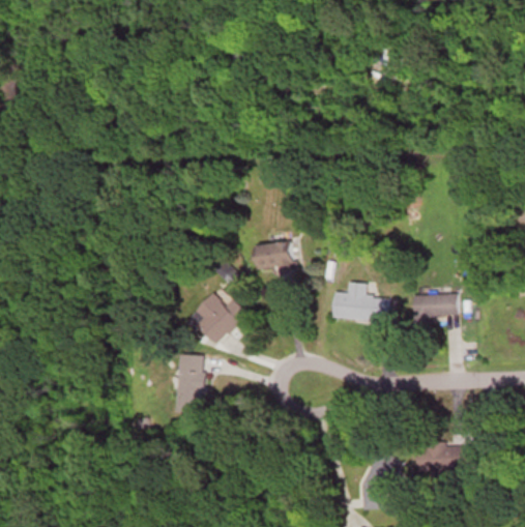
[(254,244),(256,272),(293,269),(291,242),(254,244)]
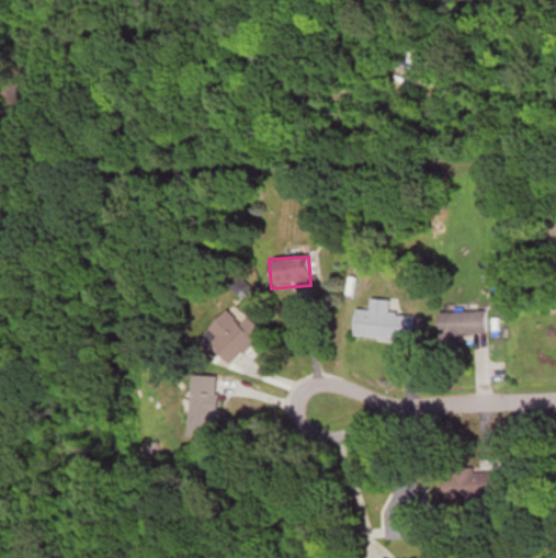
[(351,336),(409,339),(411,315),(386,312),(387,299),(369,298),(367,309),(353,308),(351,336)]
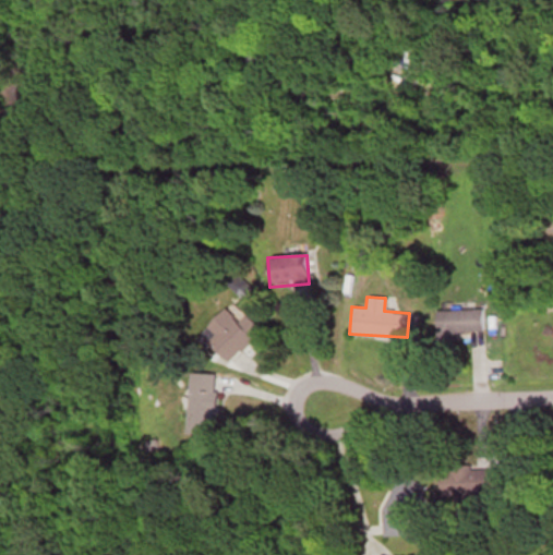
[(223,305),(200,344),(235,363),(256,324),(223,305)]
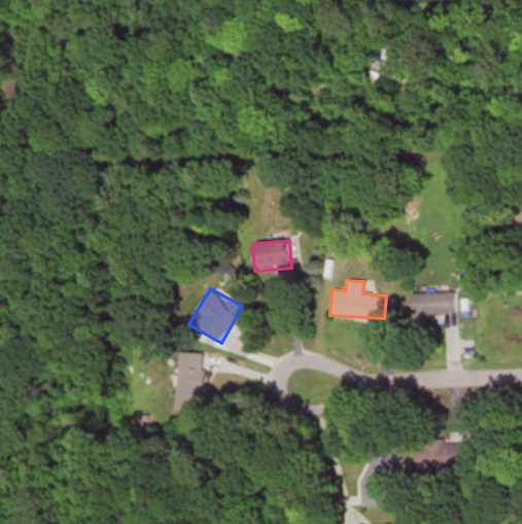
[(411,291),(411,313),(454,313),(454,291),(411,291)]
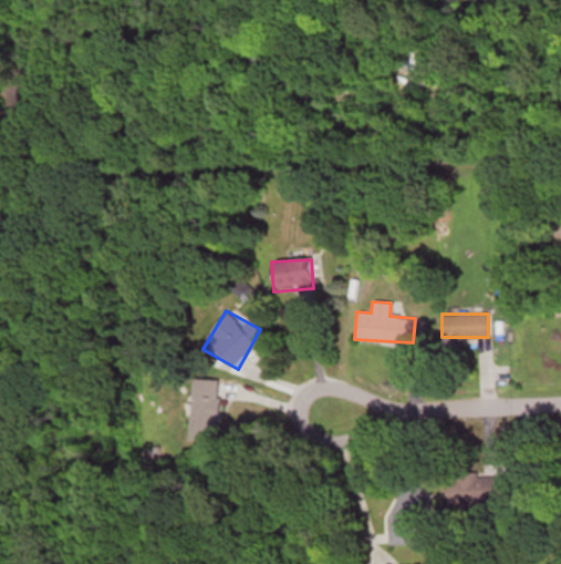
[(215,443),(218,380),(190,379),(188,442),(215,443)]
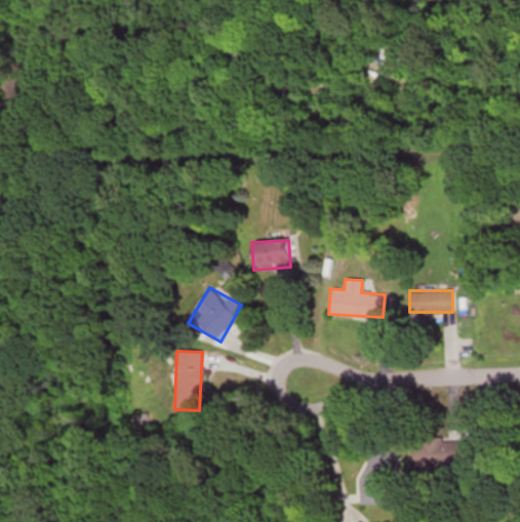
[(424,440),(425,469),(469,468),(469,440),(424,440)]
